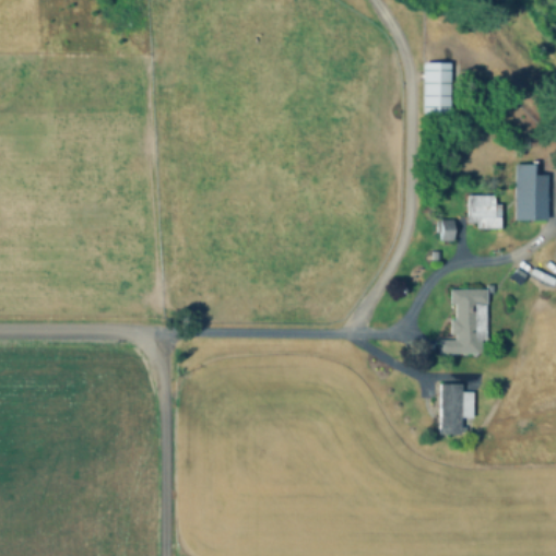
[(424,62),(450,62),(450,105),(424,105),(424,62)]
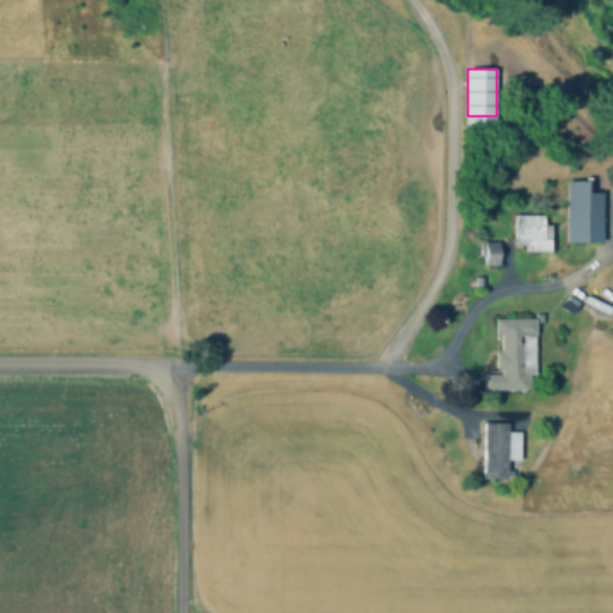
[(585,243),(584,245),(569,245),(570,184),(587,184),(587,192),(605,192),(605,243),(585,243)]
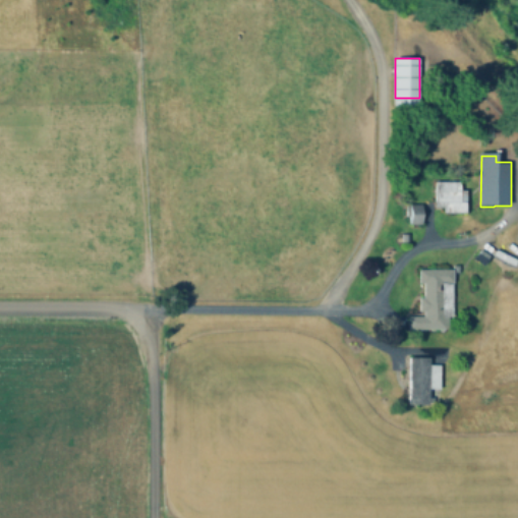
[(463,192),(467,192),(467,214),(447,214),(447,208),(436,207),(437,181),(464,182),(463,192)]
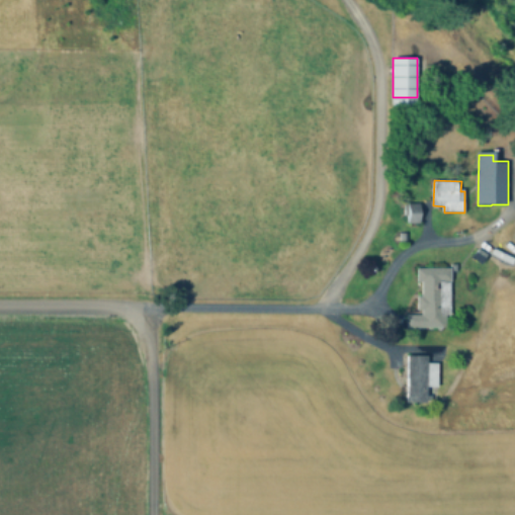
[(408,204),(419,203),(420,225),(409,226),(408,204)]
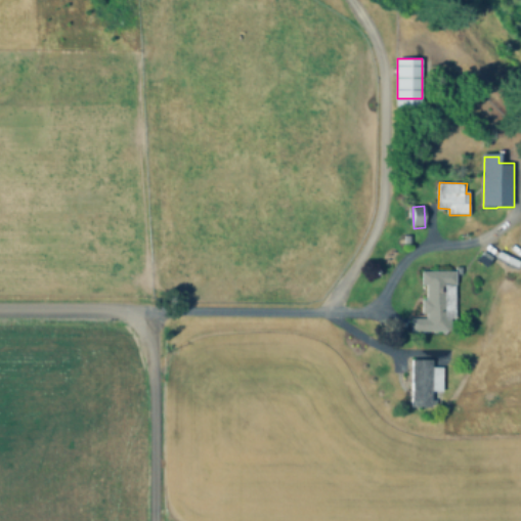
[(479,260),(484,252),(492,257),(487,265),(479,260)]
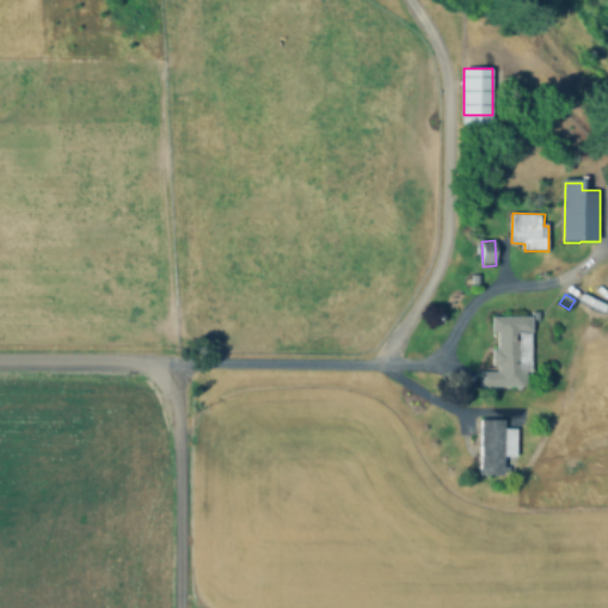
[(492,318),(533,318),(533,332),(530,332),(530,374),(498,374),(498,364),(492,364),(492,350),(498,350),(498,332),(492,332),(492,318)]
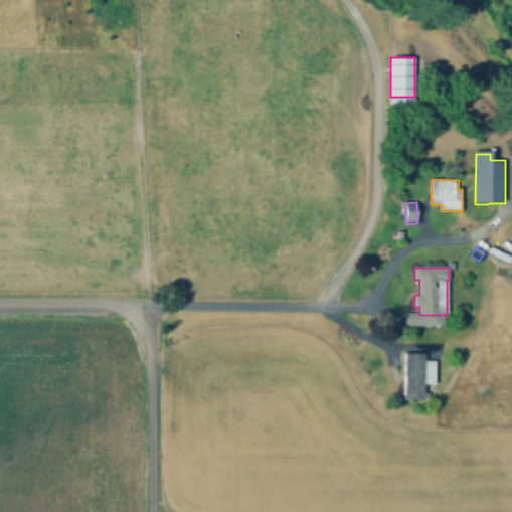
[(422,360),(438,360),(437,398),(421,398),(421,399),(404,398),(405,353),(423,354),(422,360)]
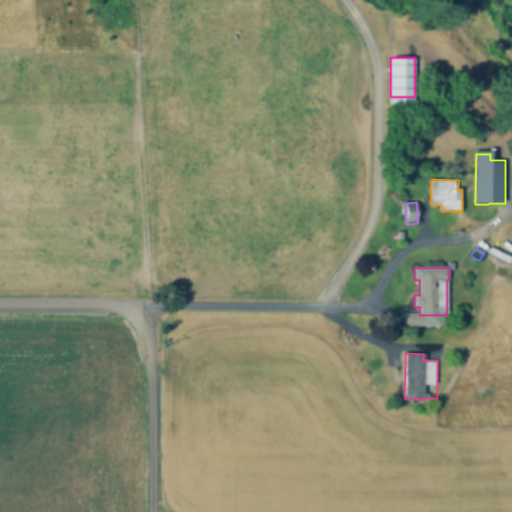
All buildings are outlined.
